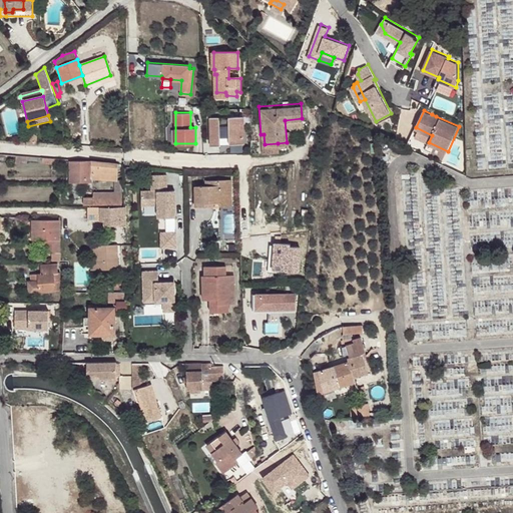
[(243,143),(243,115),(210,115),(210,144),(219,144),(219,136),(228,136),(228,143),(243,143)]
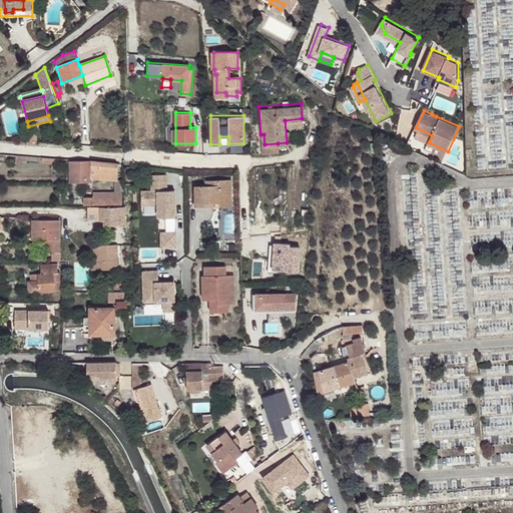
[(291,142),(290,124),(302,123),(302,118),(285,120),(287,142),(291,142)]
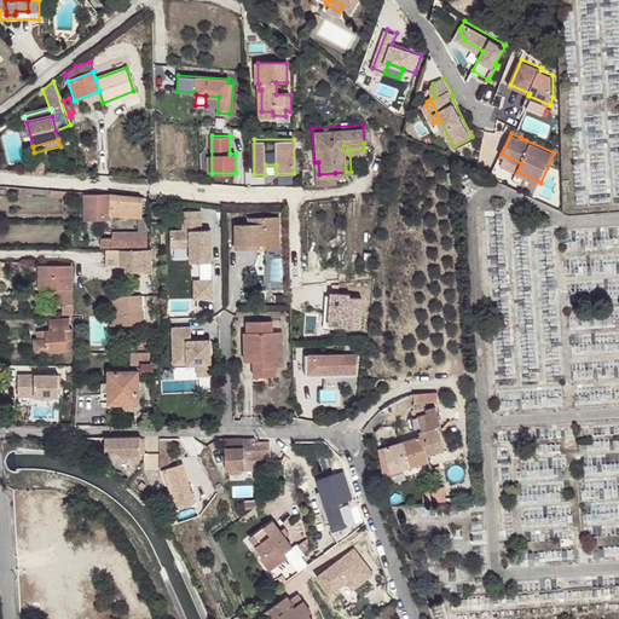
[(518,172),(521,163),(502,154),(493,174),(513,184),(518,172)]
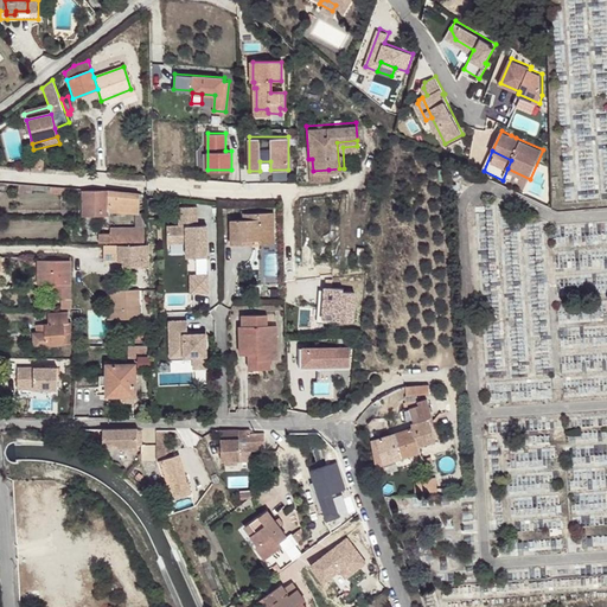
[(21,164),(23,168),(43,170),(44,158),(21,164)]
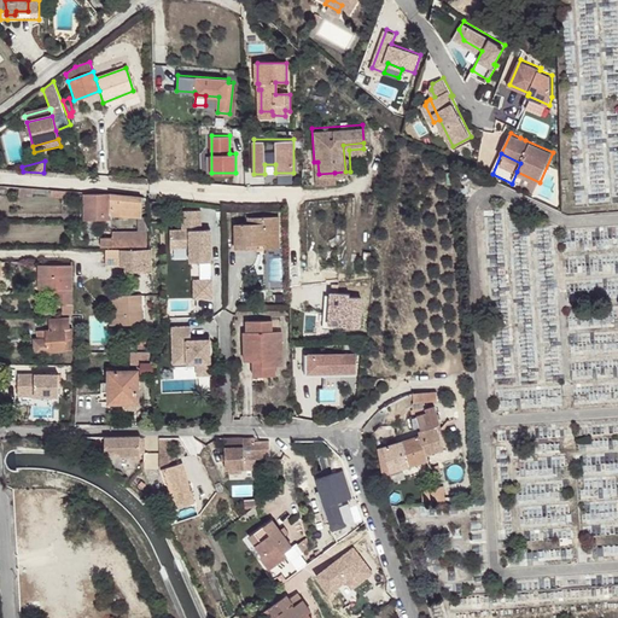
[(336,181),(334,173),(319,174),(318,162),(314,162),(315,182),(336,181)]
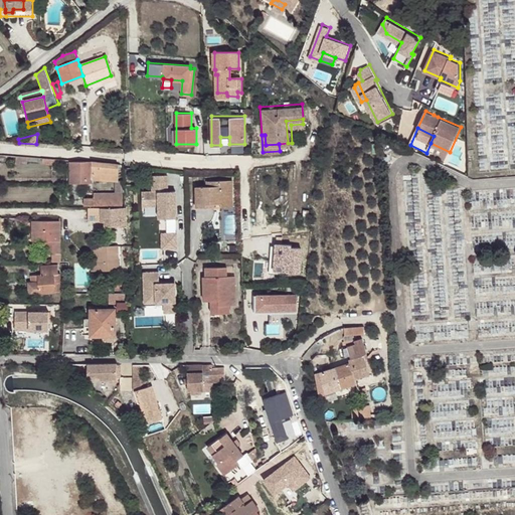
[(122,165),(70,162),(69,183),(91,183),(92,180),(100,180),(101,174),(118,175),(121,175),(122,165)]
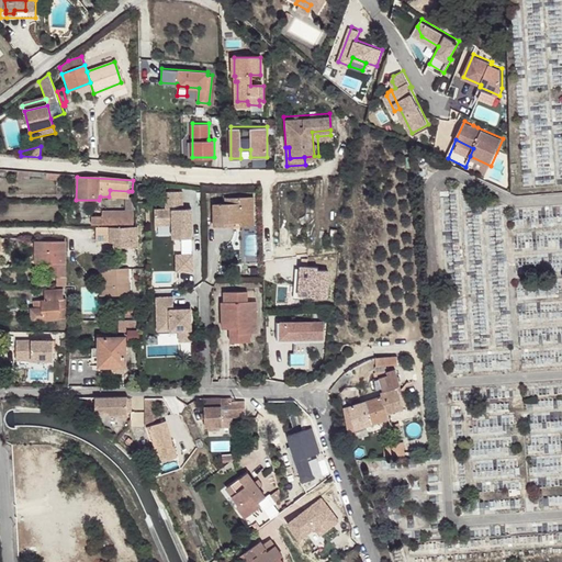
[(166,200),(182,200),(182,191),(166,191),(166,200)]
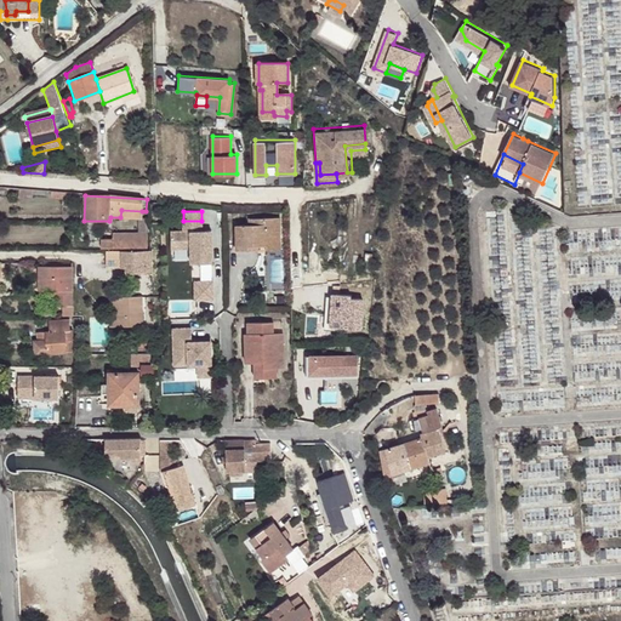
[(235,223),(235,245),(246,245),(246,250),(258,249),(257,240),(267,240),(267,243),(279,243),(279,216),(255,216),(255,222),(249,223),(235,223)]
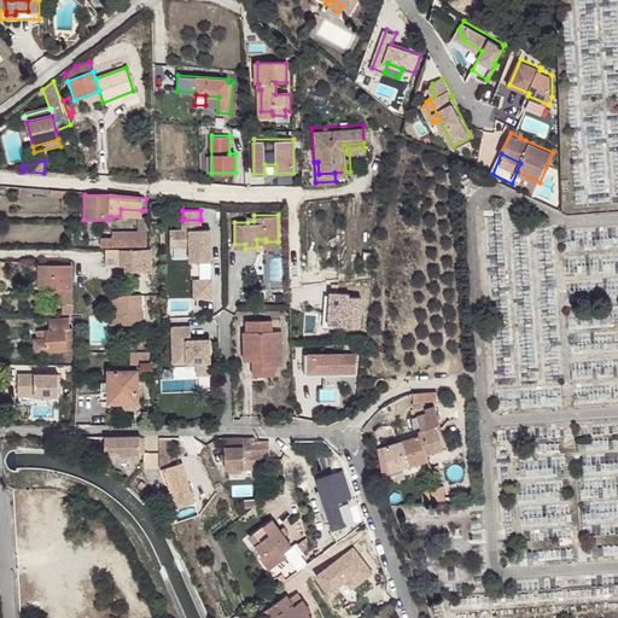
[(182,229),(200,229),(200,220),(182,220),(182,229)]
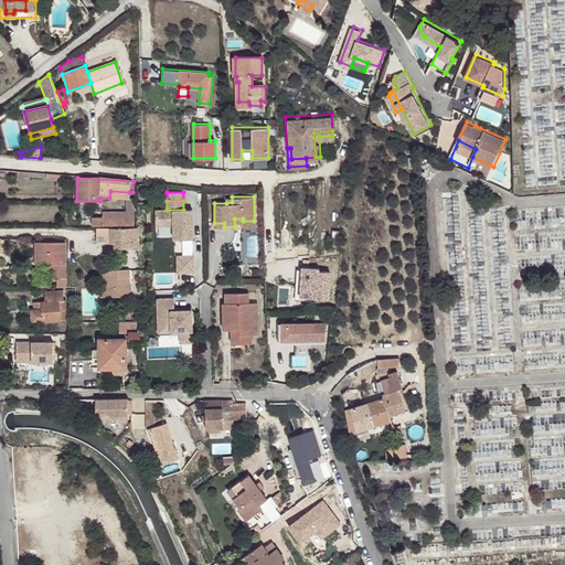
[(167,210),(155,210),(155,225),(158,225),(170,225),(173,225),(173,240),(192,240),(192,210),(188,210),(188,212),(183,213),(183,210),(167,210)]
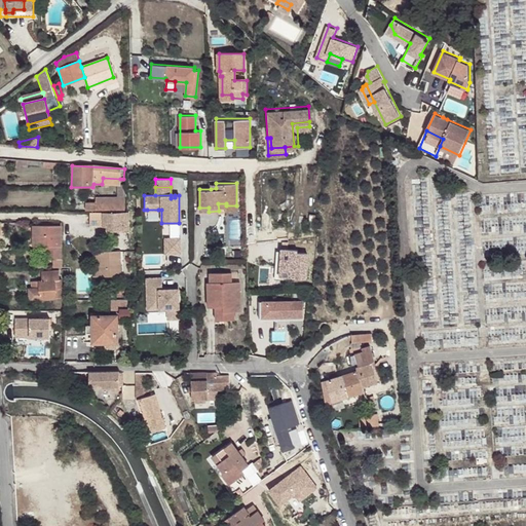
[(91,212),(125,212),(125,198),(118,198),(102,197),(102,203),(91,203),(91,212)]
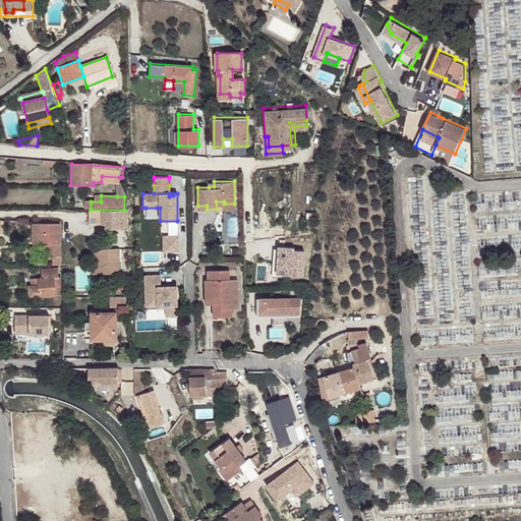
[(157,208),(146,208),(146,219),(158,219),(157,208)]
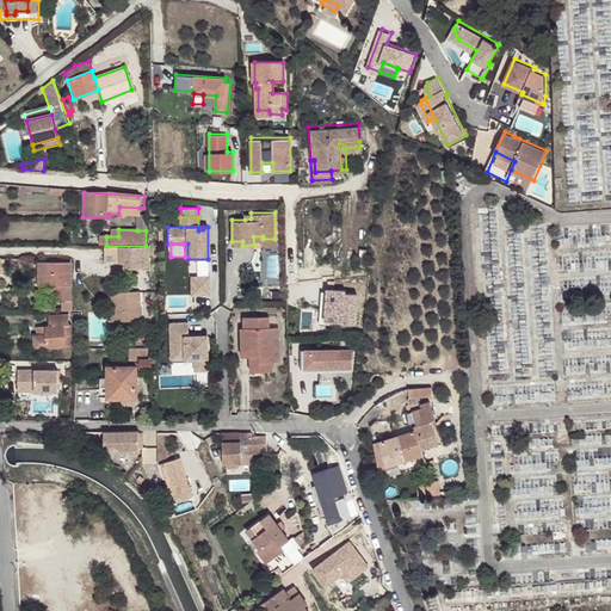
[(107,257),(118,255),(118,258),(121,258),(122,265),(124,265),(124,271),(150,271),(149,250),(146,251),(144,248),(133,250),(133,247),(107,248),(107,257)]
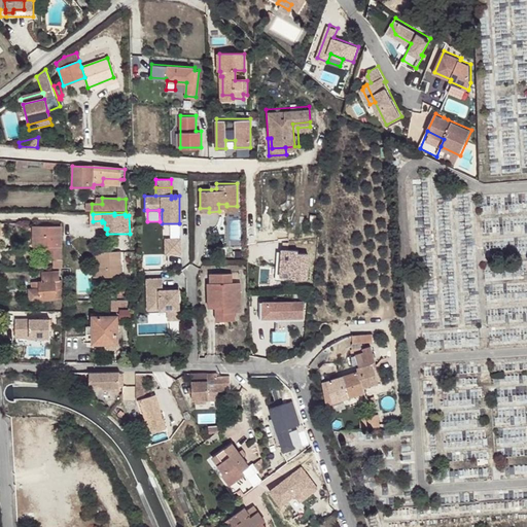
[(32,238),(37,238),(37,248),(46,248),(46,252),(51,252),(51,259),(54,259),(54,269),(63,269),(63,260),(62,247),(61,226),(58,226),(37,226),(33,226),(32,238)]
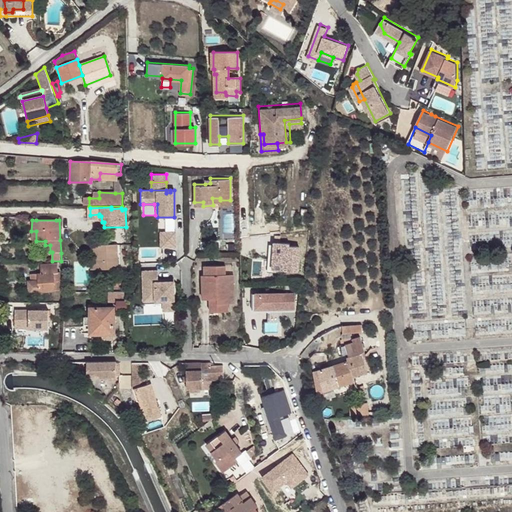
[(176,231),(162,231),(161,246),(176,246),(176,231)]
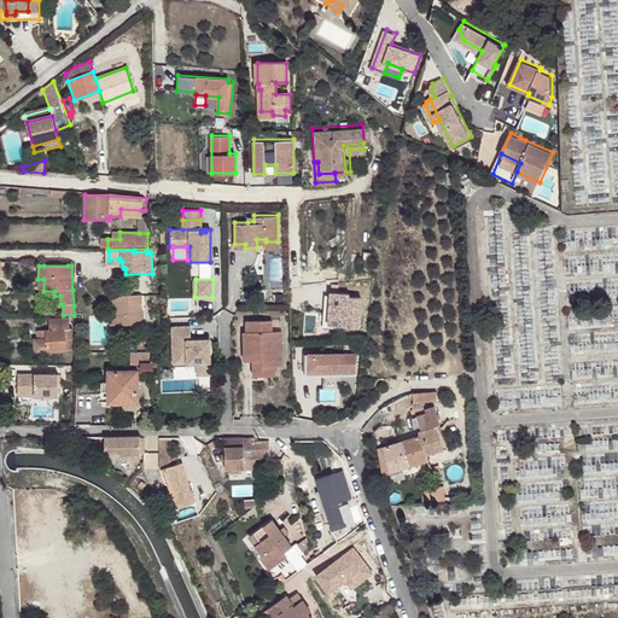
[(118,296),(118,325),(144,325),(143,296),(118,296)]
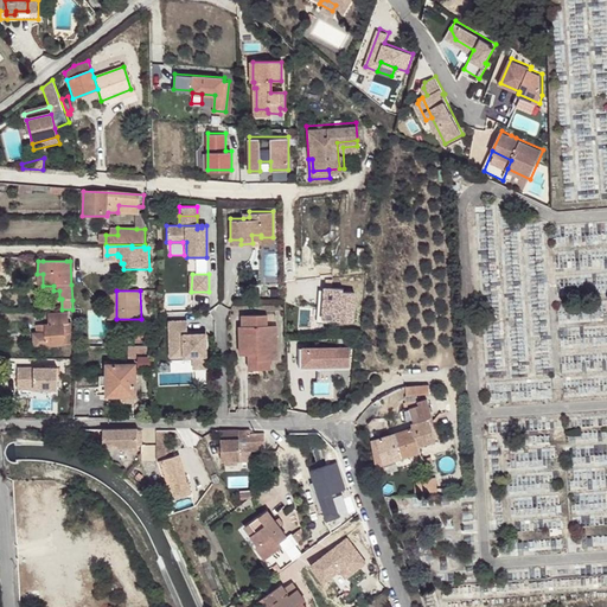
[(325,292),(321,321),(353,324),(356,294),(325,292)]
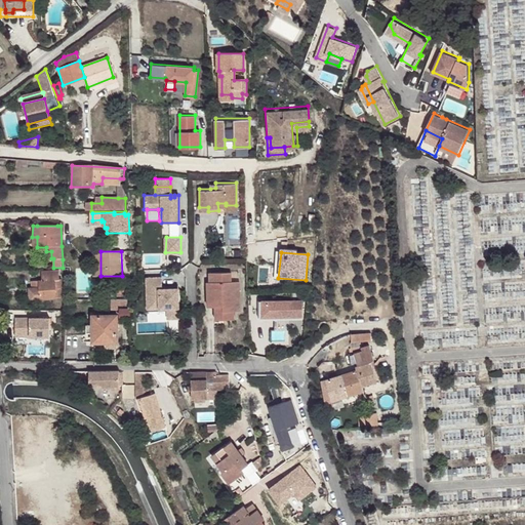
[(42,272),(43,280),(56,280),(57,298),(65,297),(63,279),(59,279),(59,271),(42,272)]
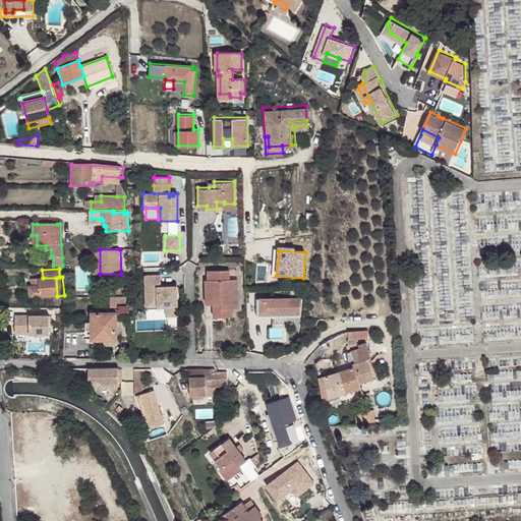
[(203,279),(204,295),(218,294),(218,316),(230,316),(230,307),(236,307),(235,278),(227,278),(227,269),(206,269),(206,279),(203,279)]
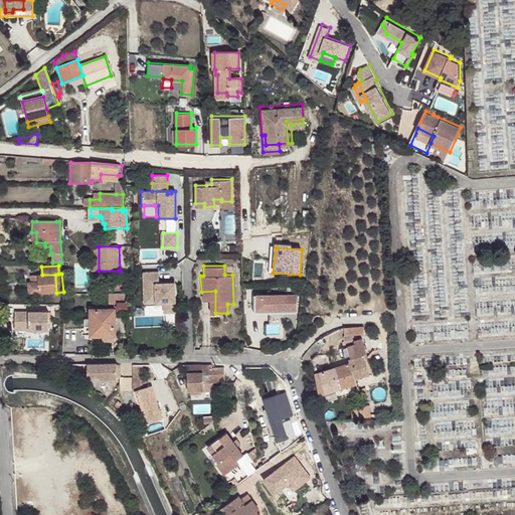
[(159,272),(143,272),(144,303),(164,302),(164,312),(175,312),(174,280),(164,280),(165,283),(159,283),(159,280),(159,272)]
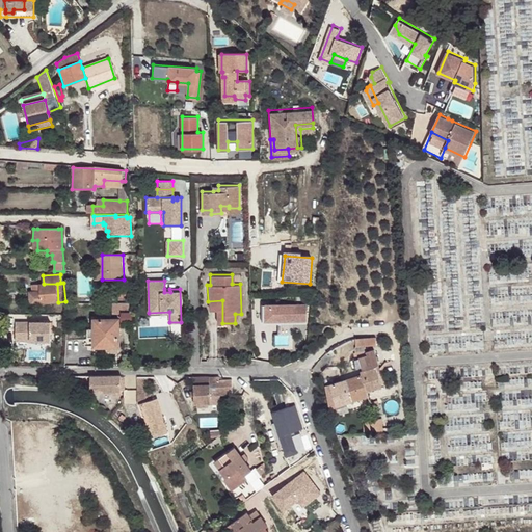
[(44,284),(40,284),(40,291),(32,291),(29,292),(30,304),(58,302),(57,284),(44,284)]
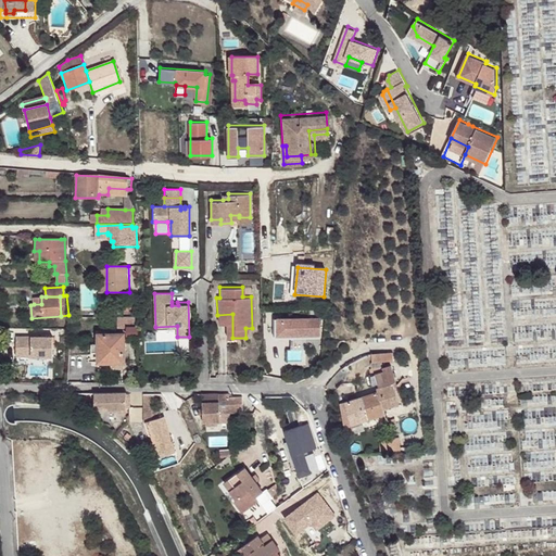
[(119,304),(119,313),(133,313),(133,304),(119,304)]
